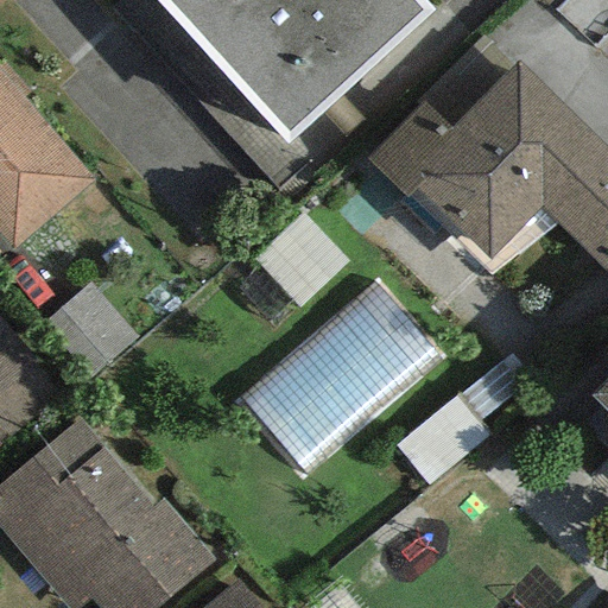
[(431,11),(422,0),(154,0),(287,144),(431,11)]
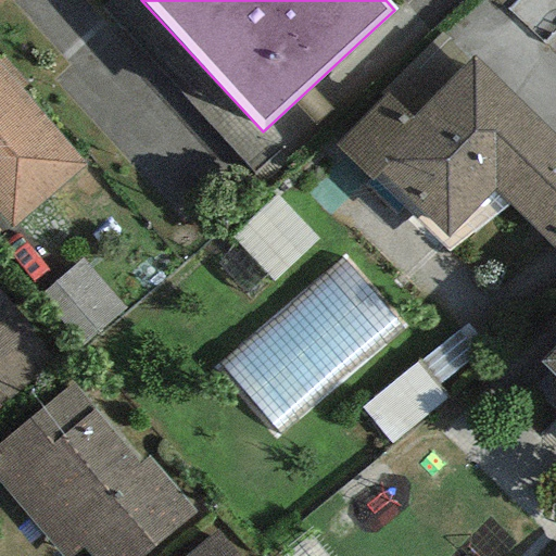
[(386,96),(336,144),(415,220),(422,213),(446,237),(494,191),(555,250),(555,136),(472,57),(411,118),(386,96)]
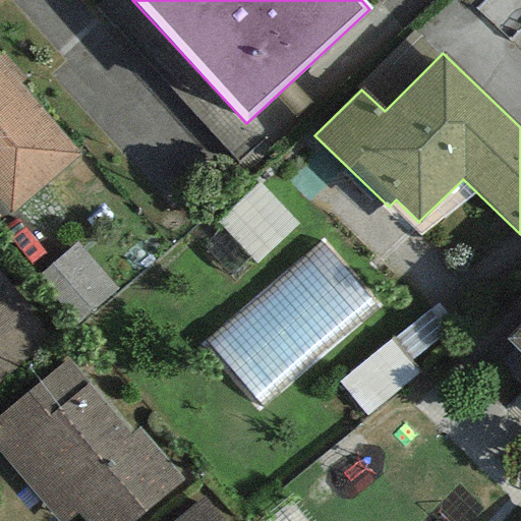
[(80,156),(0,60),(0,204),(9,216),(80,156)]
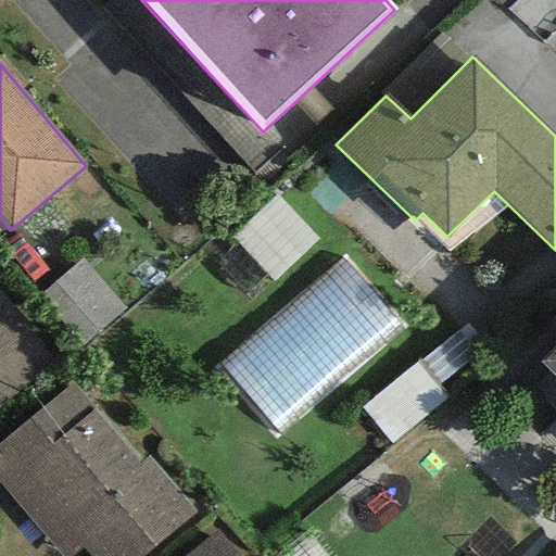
[(281,434),(401,329),(339,258),(219,364),(281,434)]
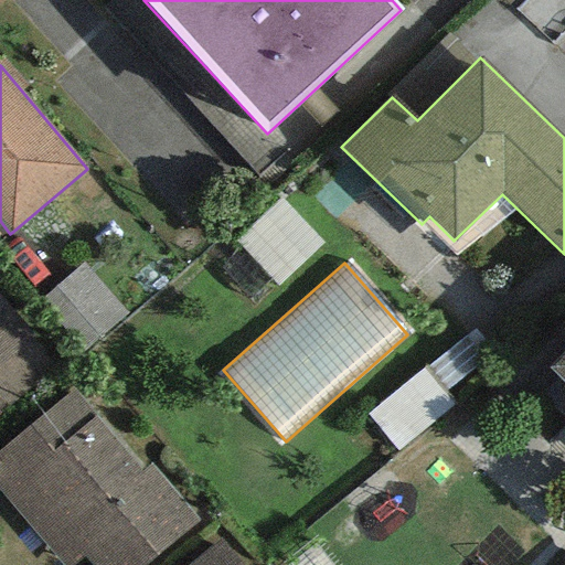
[(81,356),(127,315),(83,266),(38,307),(81,356)]
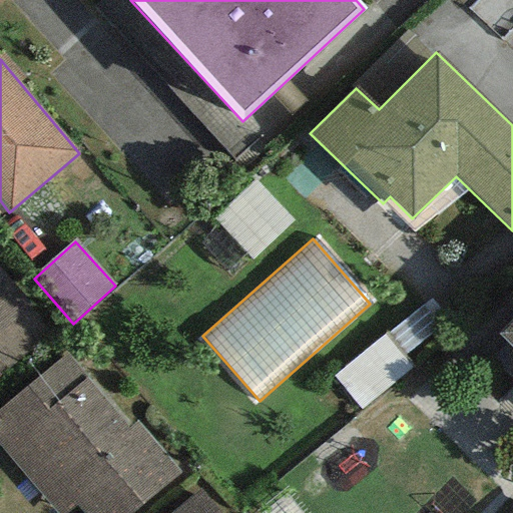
[(0,287),(0,332),(22,314),(0,287)]
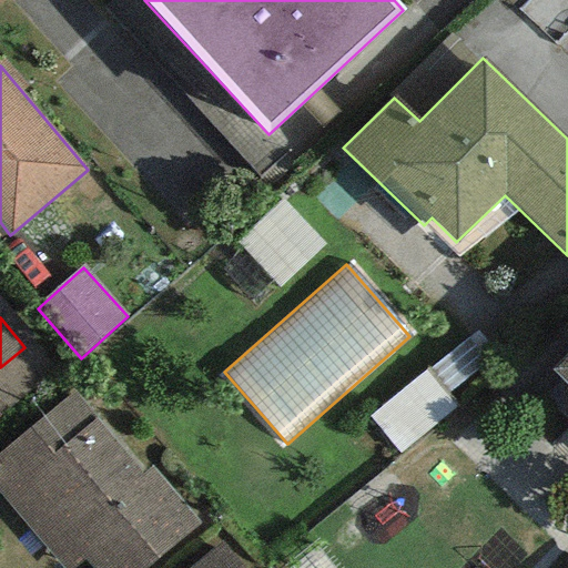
[(0,414),(48,374),(24,347),(0,367),(0,414)]
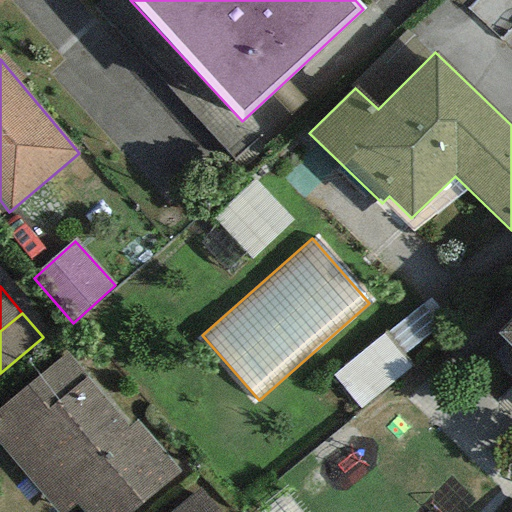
[(511,317),(497,332),(511,346),(511,317)]
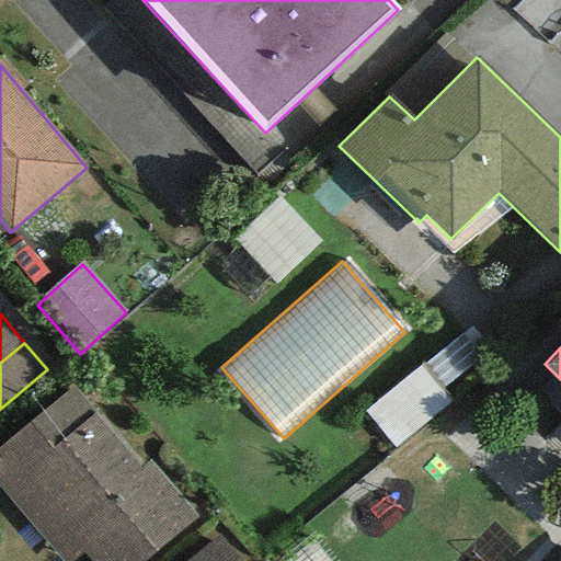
[(72,560),(81,554),(87,560),(142,560),(195,518),(149,462),(139,471),(71,389),(0,447),(0,484),(63,560),(72,560)]
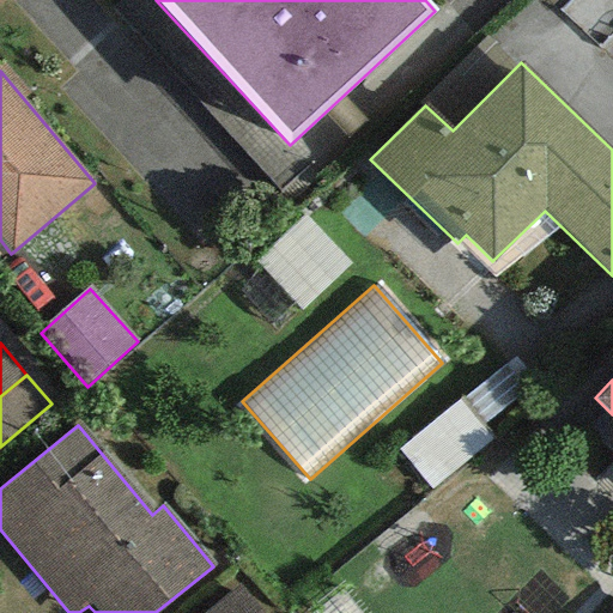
[(262,612),(240,584),(204,612),(262,612)]
